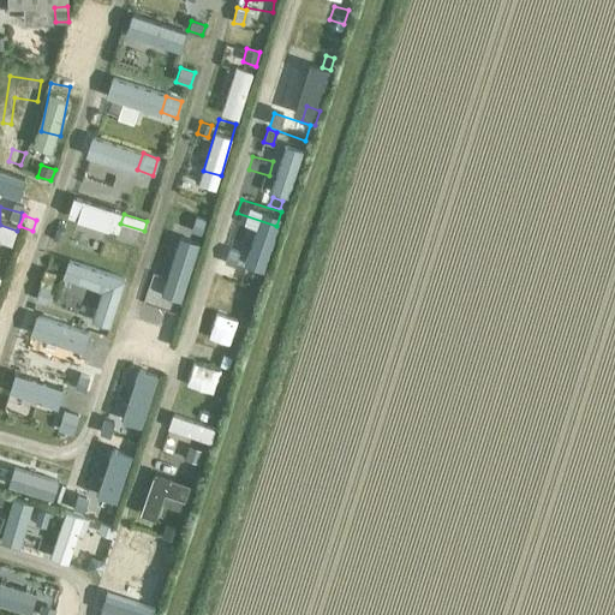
[(196,216),(191,231),(201,234),(206,220),(196,216)]
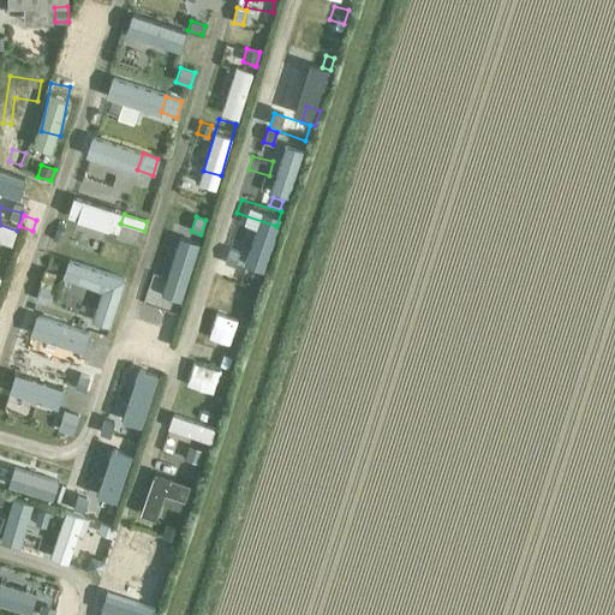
[(255,246),(251,257),(266,262),(269,251),(255,246)]
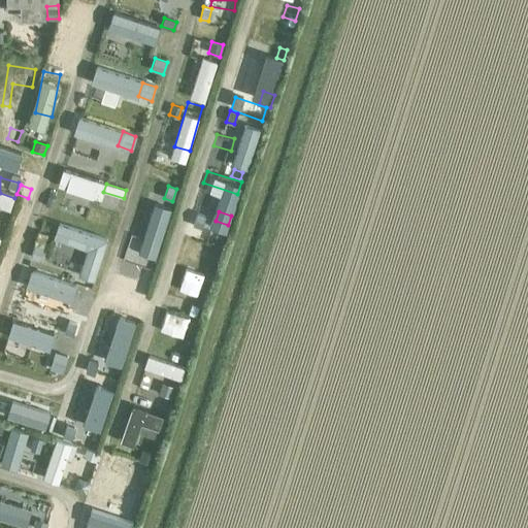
[(196,215),(193,226),(200,228),(204,217),(196,215)]
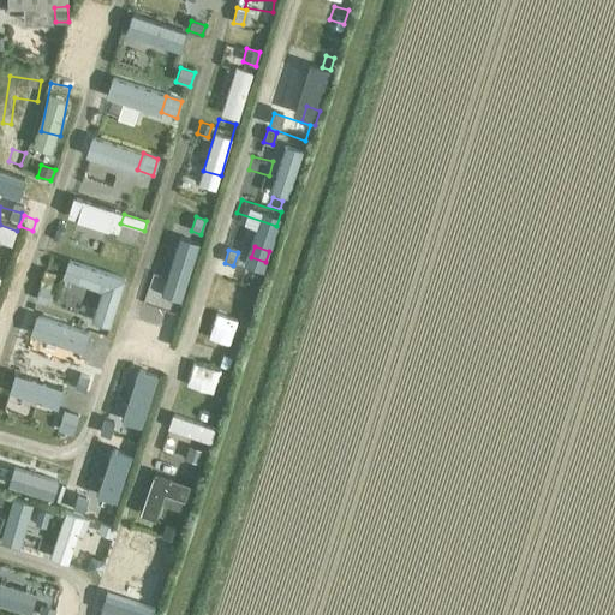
[(117,305),(124,258),(69,251),(63,294),(72,296),(76,274),(103,278),(100,303),(117,305)]
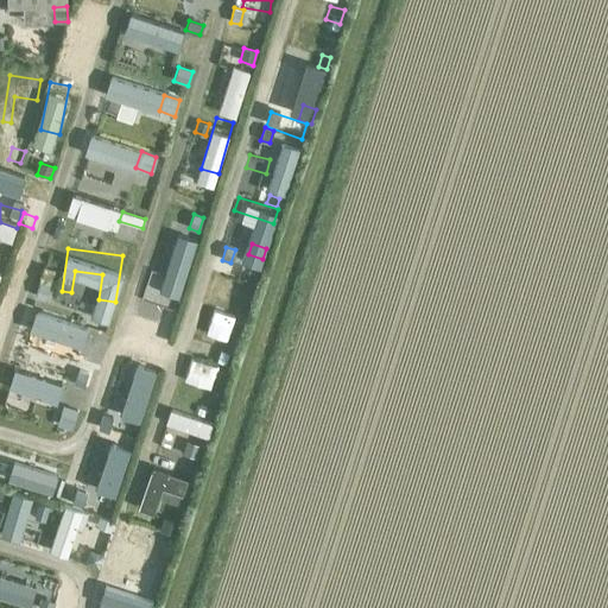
[(188,280),(194,263),(159,252),(153,270),(188,280)]
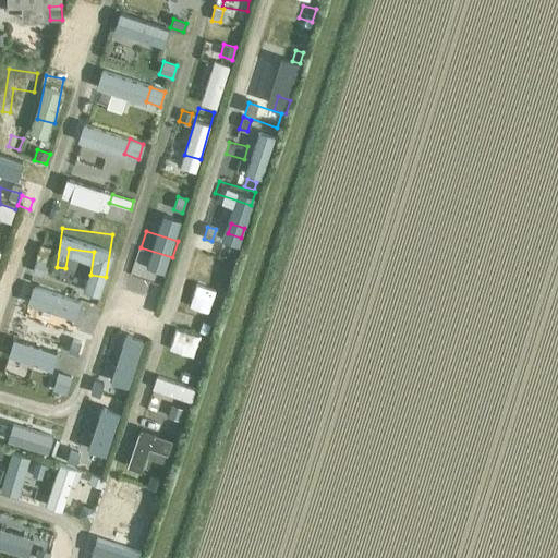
[(196,258),(194,266),(204,270),(206,263),(196,258)]
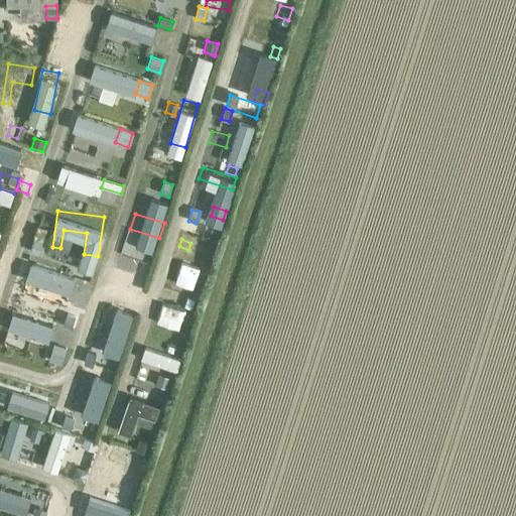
[(33,240),(29,251),(38,254),(41,242),(33,240)]
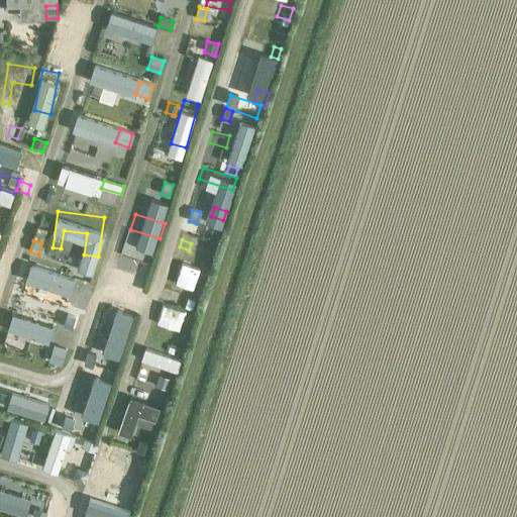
[(207,267),(209,254),(177,249),(175,262),(207,267)]
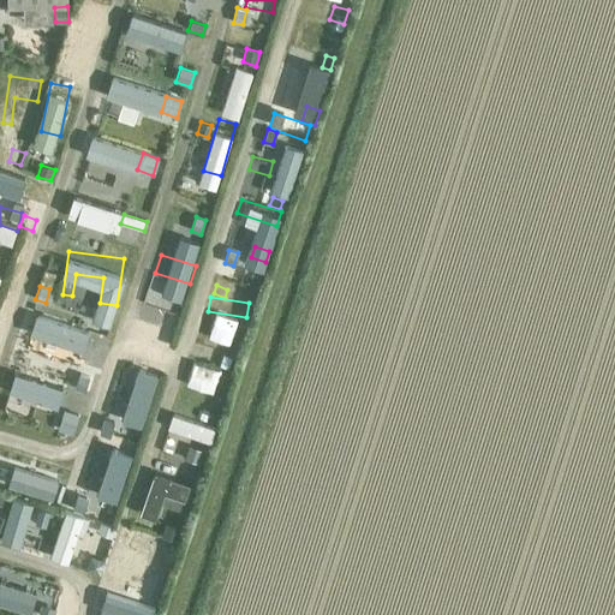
[(208,338),(206,348),(215,351),(218,341),(208,338)]
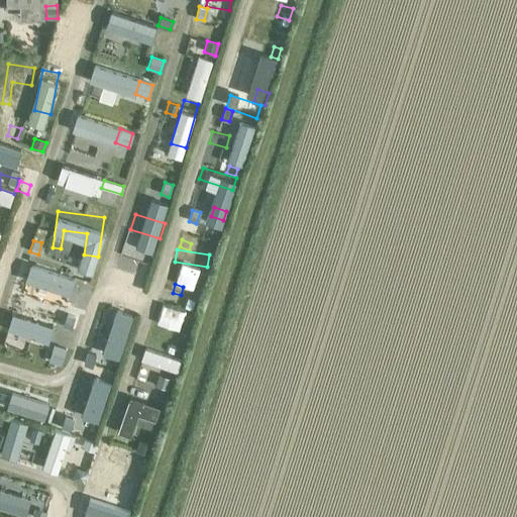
[(69,311),(63,326),(71,329),(76,314),(69,311)]
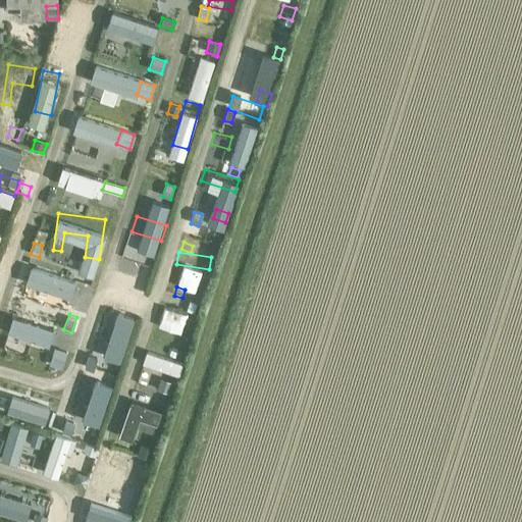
[(40,342),(44,328),(10,320),(7,332),(40,342)]
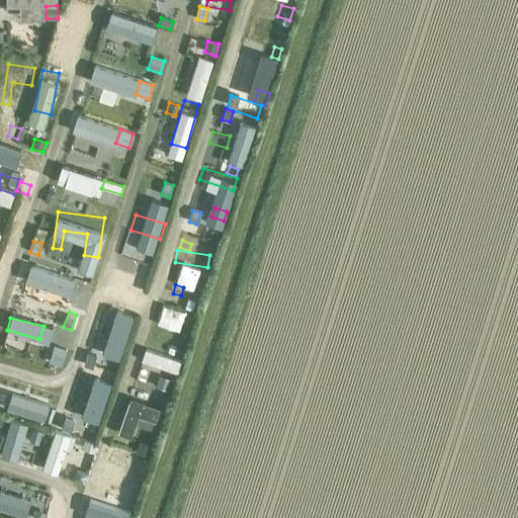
[(100,363),(116,367),(125,329),(109,325),(100,363)]
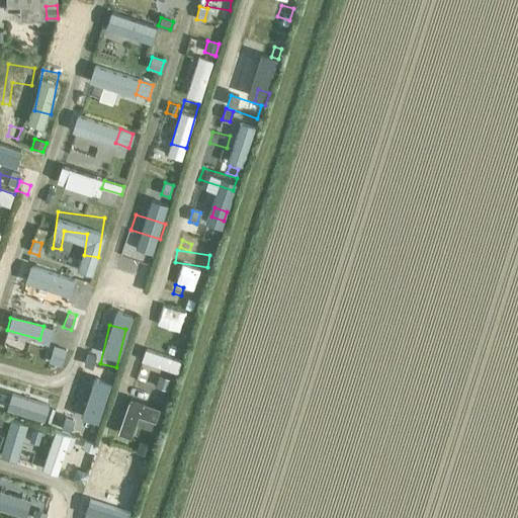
[(182,361),(186,349),(149,338),(146,349),(182,361)]
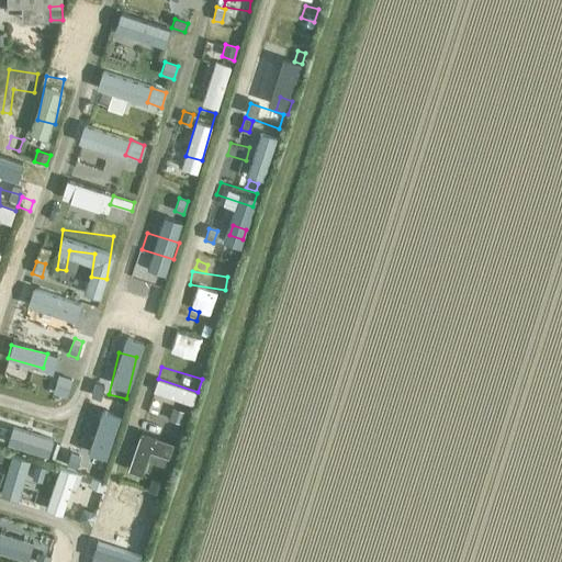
[(58,377),(53,392),(66,396),(71,381),(58,377)]
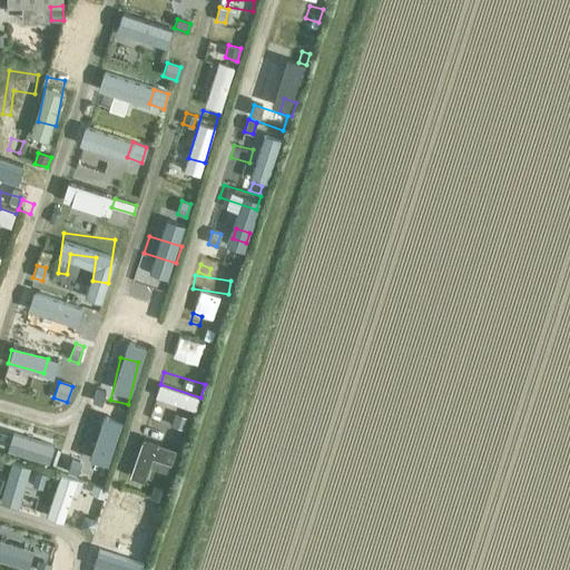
[(96,389),(92,401),(100,404),(105,391),(96,389)]
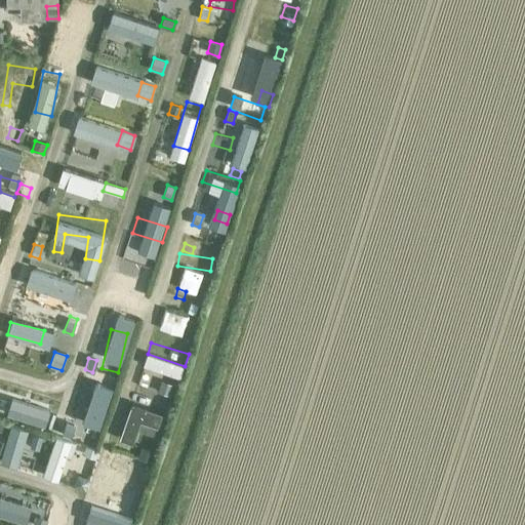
[(161,380),(158,392),(171,396),(175,386),(161,380)]
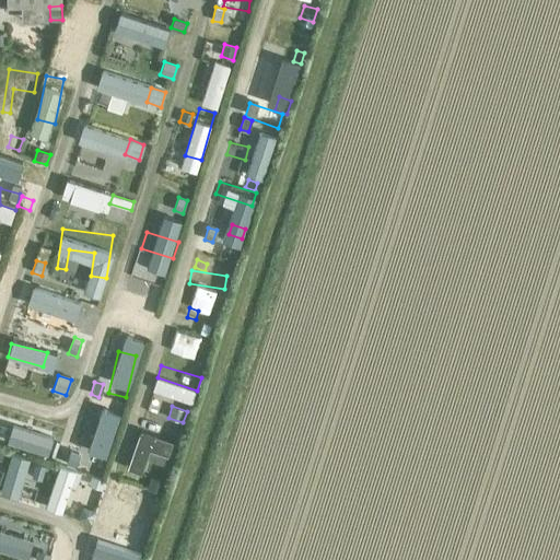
[(16,412),(11,428),(56,443),(61,428),(16,412)]
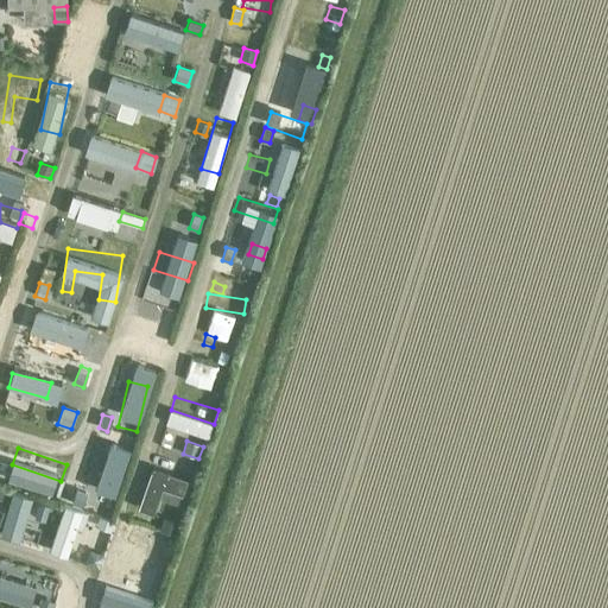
[(108,448),(103,487),(119,489),(124,450),(108,448)]
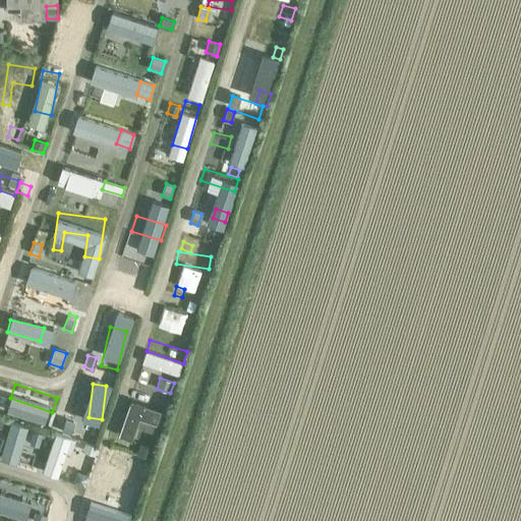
[(139,390),(130,413),(158,423),(166,401),(139,390)]
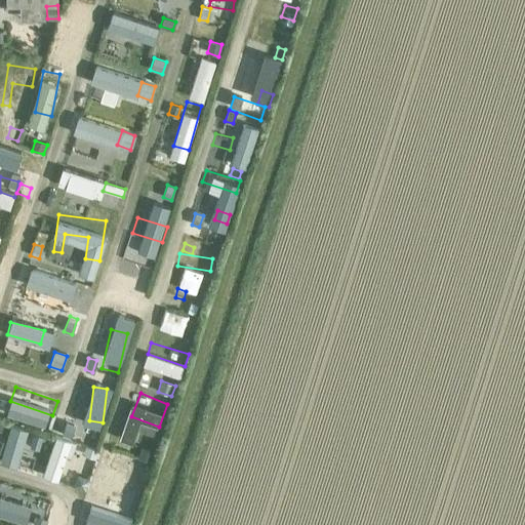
[(17,454),(29,416),(16,412),(4,450),(17,454)]
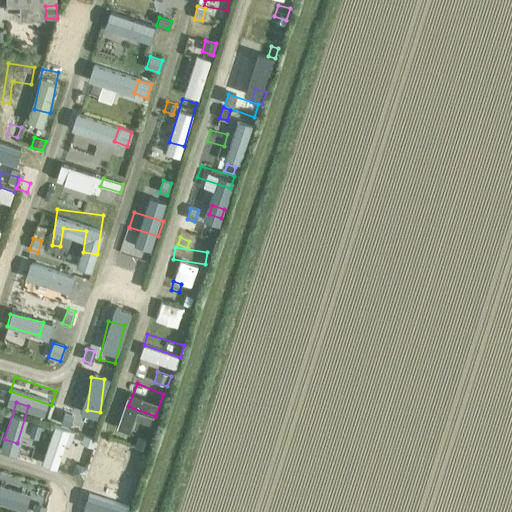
[(58,412),(55,420),(68,424),(71,416),(58,412)]
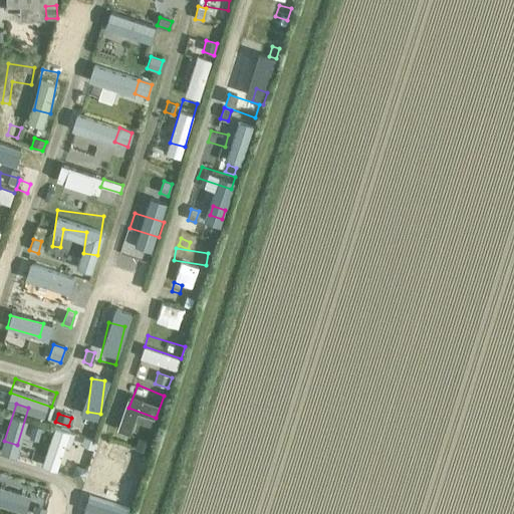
[(33,427),(29,438),(37,441),(41,429),(33,427)]
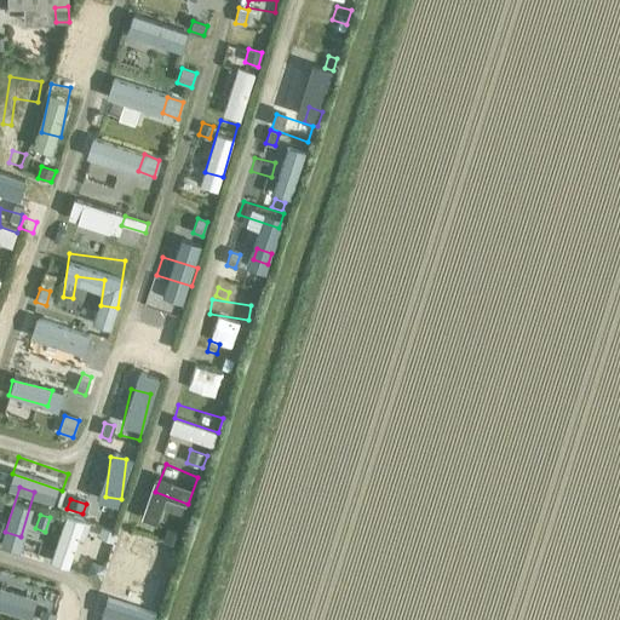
[(102,527),(98,537),(113,540),(116,532),(102,527)]
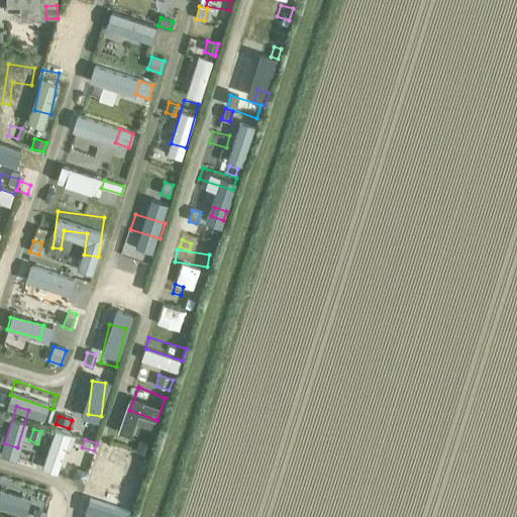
[(138,439),(135,449),(146,453),(150,442),(138,439)]
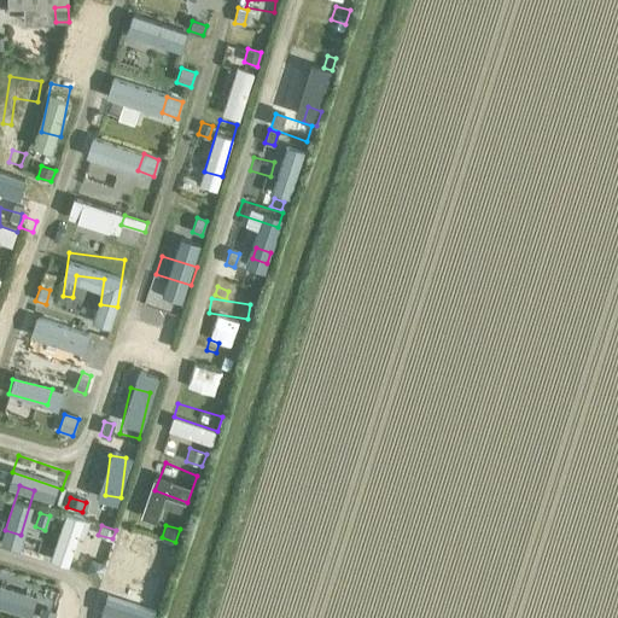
[(146,582),(141,596),(156,601),(161,587),(146,582)]
